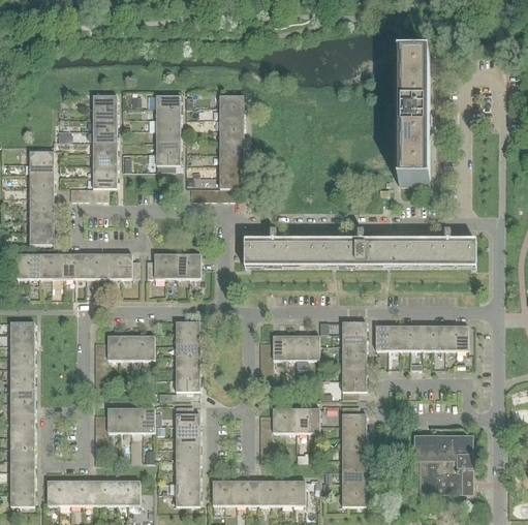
[(399,59),(400,185),(429,185),(429,126),(434,126),(434,117),(429,117),(429,58),(399,59)]
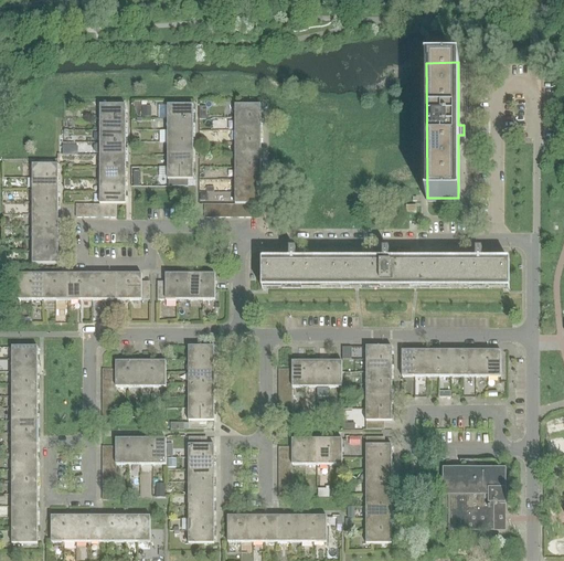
[(125,115),(125,102),(99,102),(99,115),(125,115)]
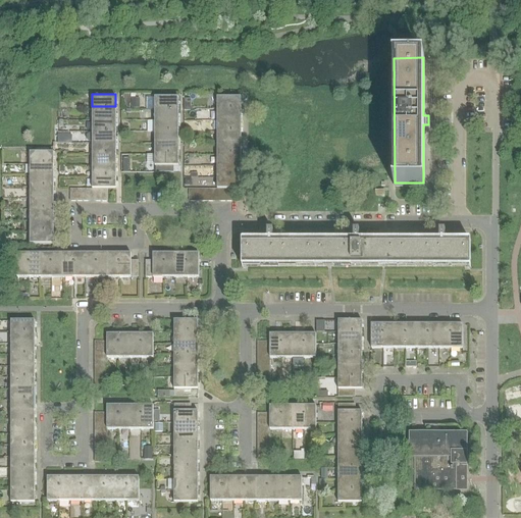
[(177,106),(177,94),(154,94),(154,106),(177,106)]
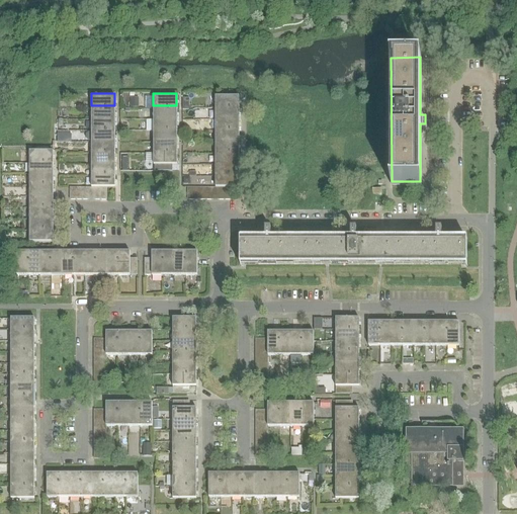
[(238,93),(214,93),(214,105),(238,105),(238,93)]
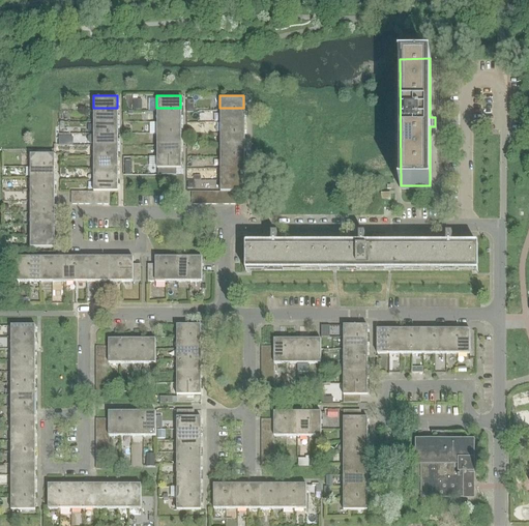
[(117,108),(93,108),(93,119),(117,119),(117,108)]
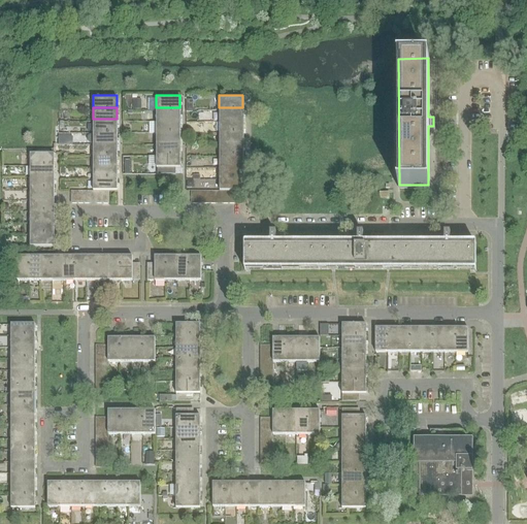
[(156,119),(179,119),(179,107),(156,107),(156,119)]
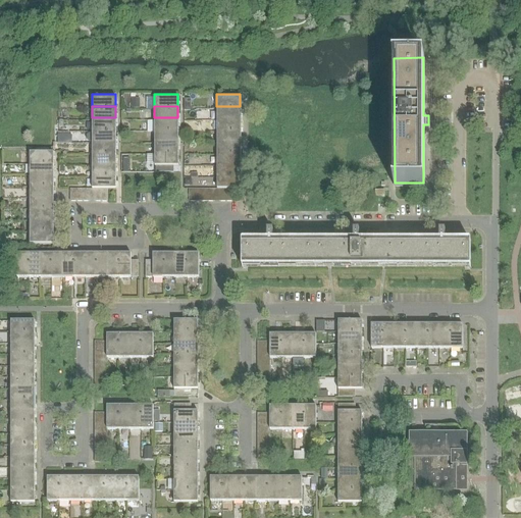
[(216,117),(240,117),(240,106),(216,106),(216,117)]
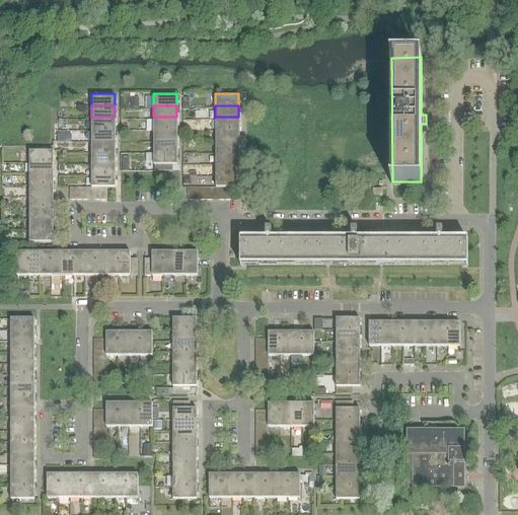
[(115,117),(91,117),(91,128),(115,128),(115,117)]
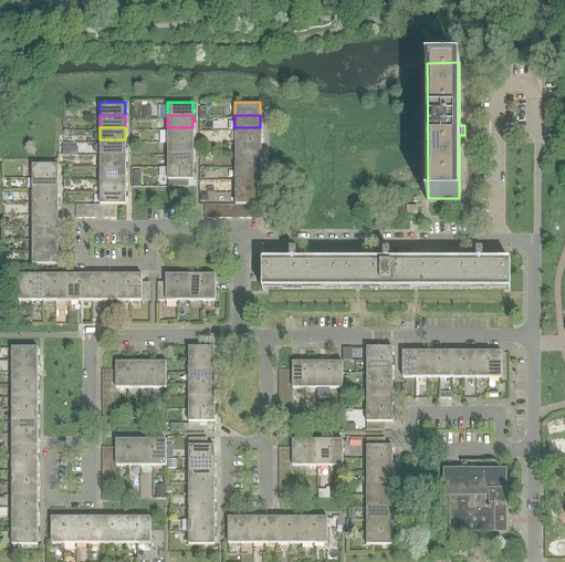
[(192,127),(167,127),(167,139),(192,139),(192,127)]
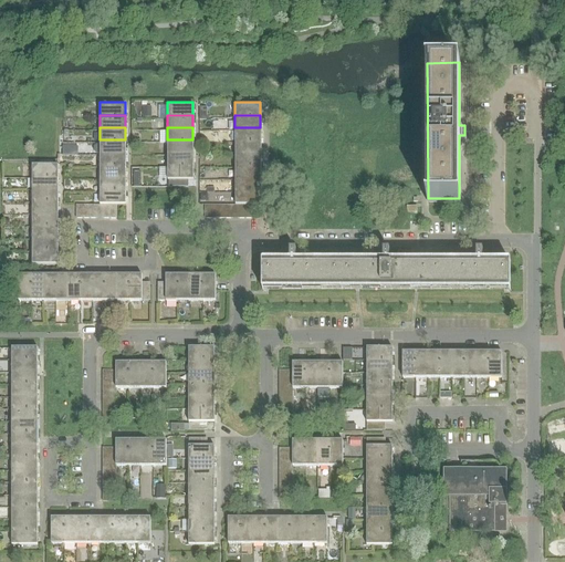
[(234,139),(260,139),(260,127),(234,127),(234,139)]
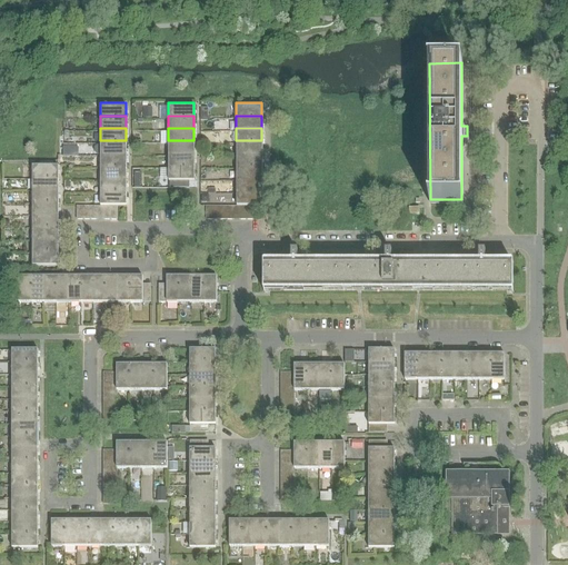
[(126,140),(100,140),(100,152),(126,152),(126,140)]
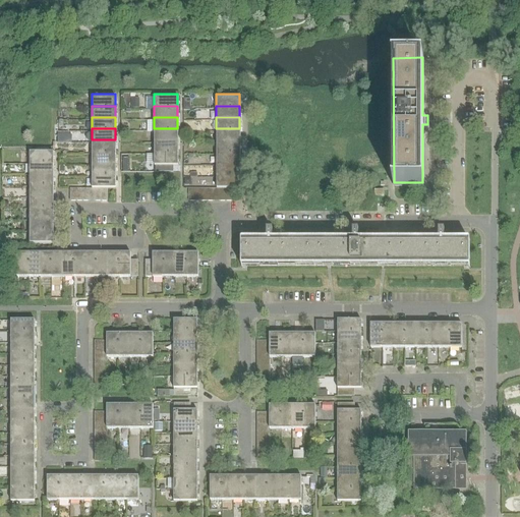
[(177,128),(154,128),(154,139),(177,139),(177,128)]
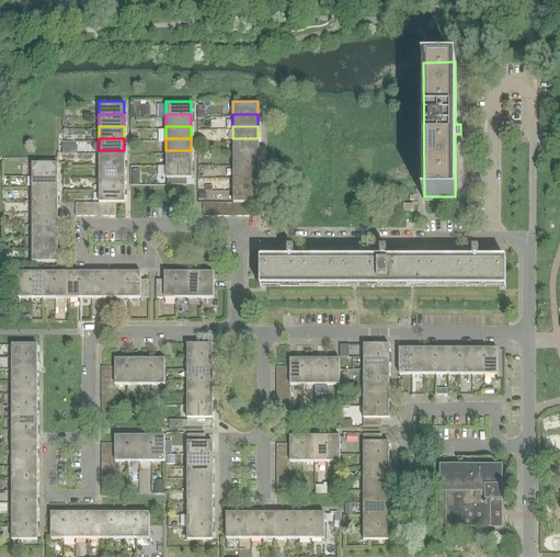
[(232,150),(258,150),(258,138),(232,138),(232,150)]
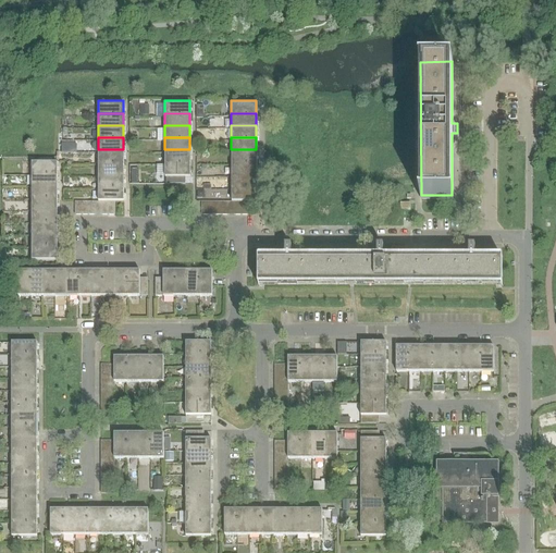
[(123,149),(98,149),(98,161),(123,161),(123,149)]
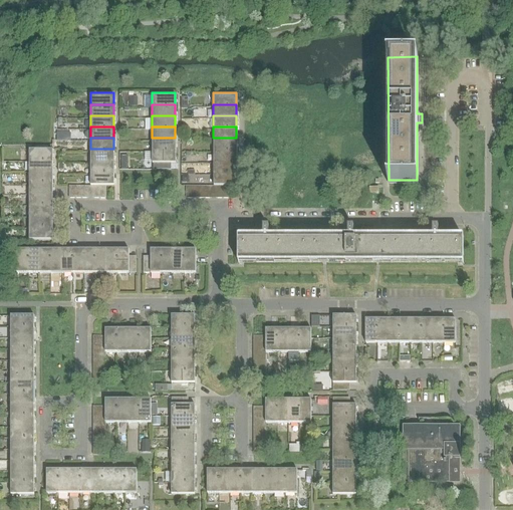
[(175,138),(152,138),(152,149),(175,149),(175,138)]
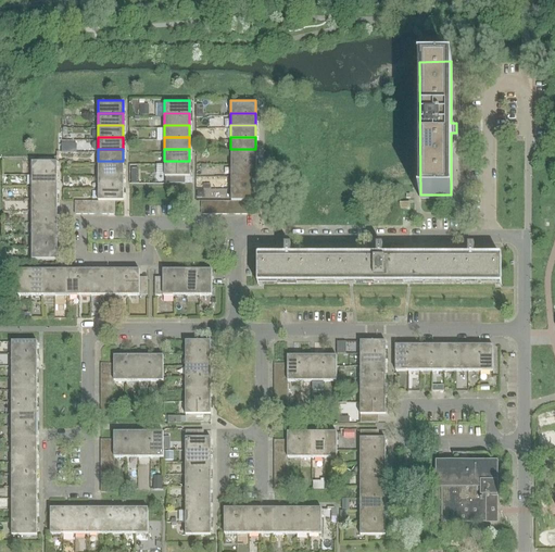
[(255,149),(230,149),(230,161),(255,161),(255,149)]
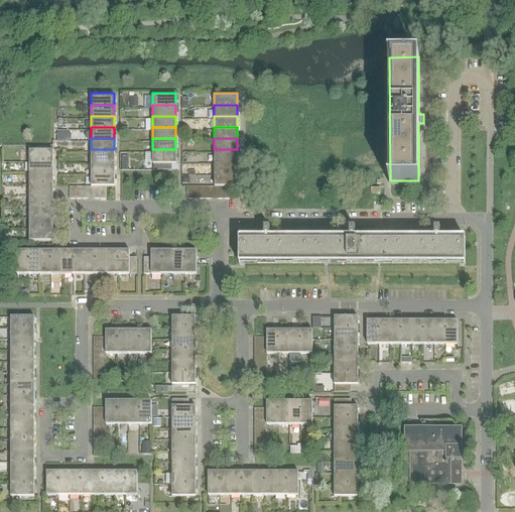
[(52,159),(52,147),(28,147),(28,159),(52,159)]
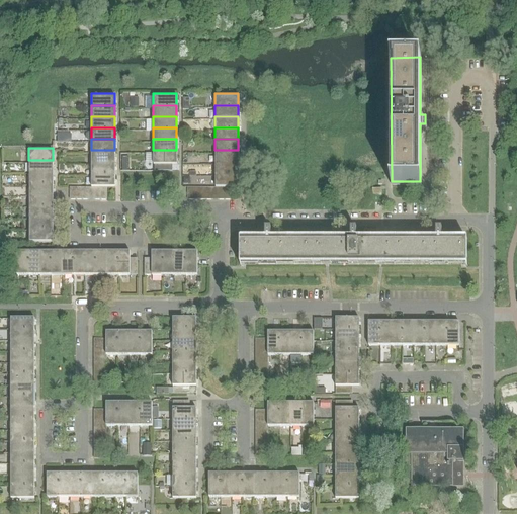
[(114,150),(91,150),(91,161),(114,161),(114,150)]
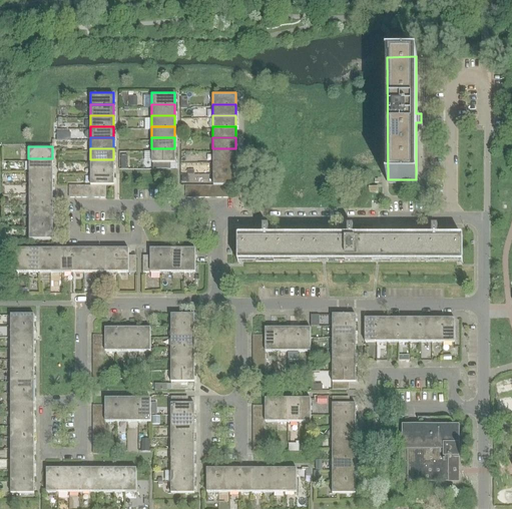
[(165,160),(174,160),(174,148),(151,148),(151,160),(154,160),(165,160)]
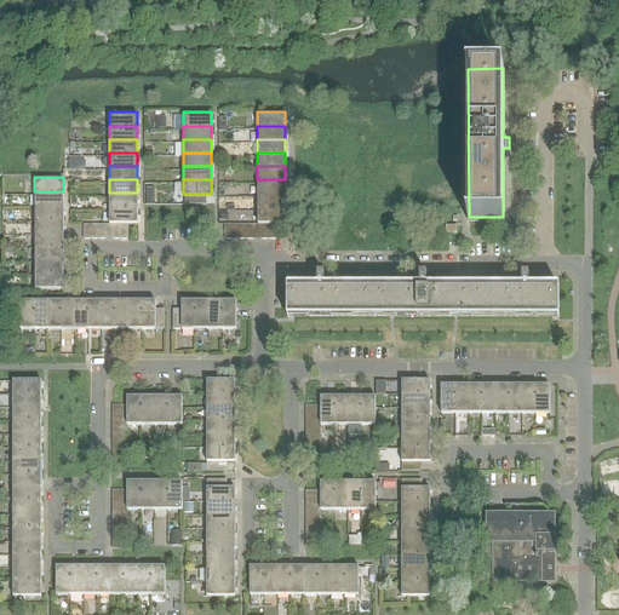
[(285,179),(257,179),(257,193),(285,193),(285,179)]
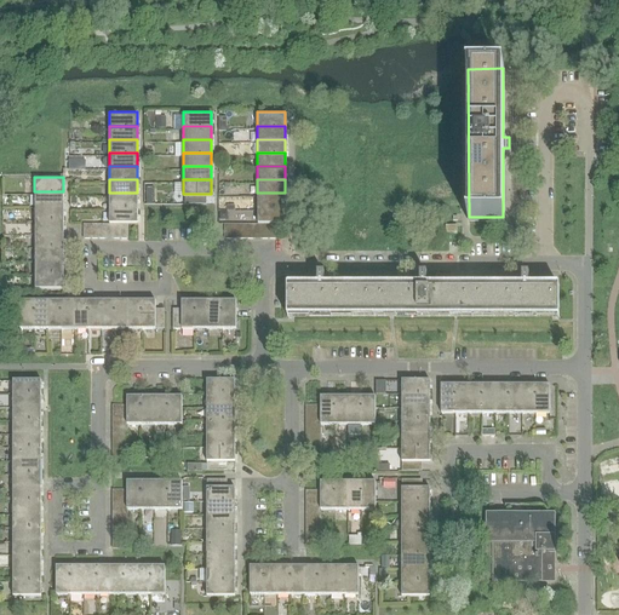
[(63,191),(34,191),(34,205),(63,205),(63,191)]
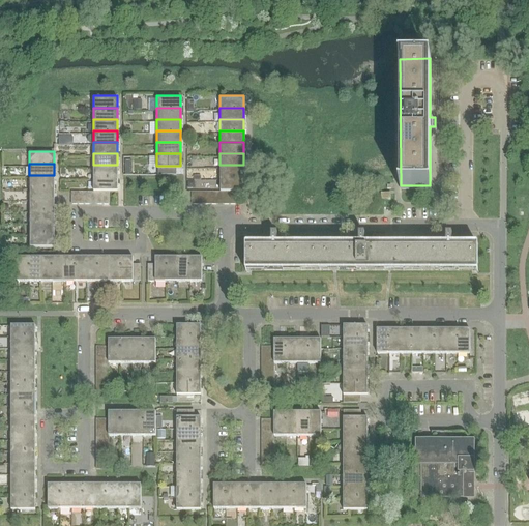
[(117,165),(93,165),(93,176),(117,176),(117,165)]
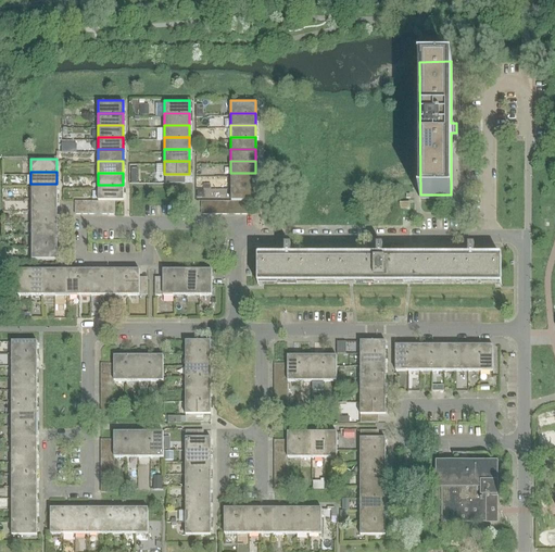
[(255,173),(230,173),(230,185),(255,185),(255,173)]
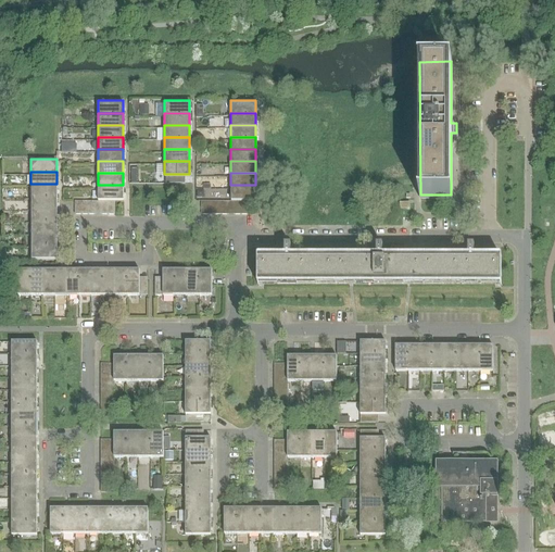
[(57,184),(30,184),(30,196),(57,196),(57,184)]
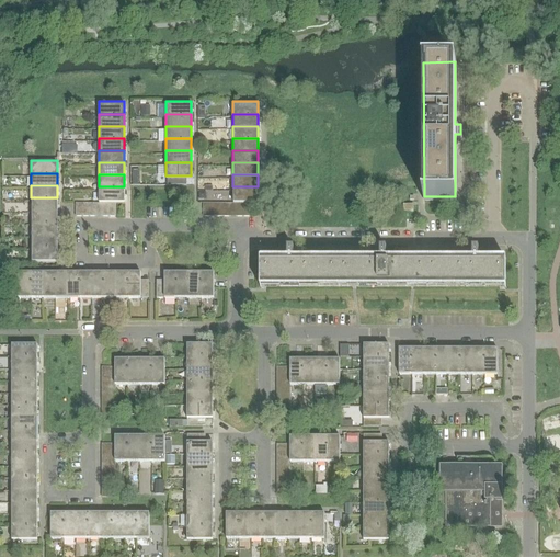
[(99,199),(101,199),(107,199),(114,199),(124,199),(124,186),(99,186),(99,199)]
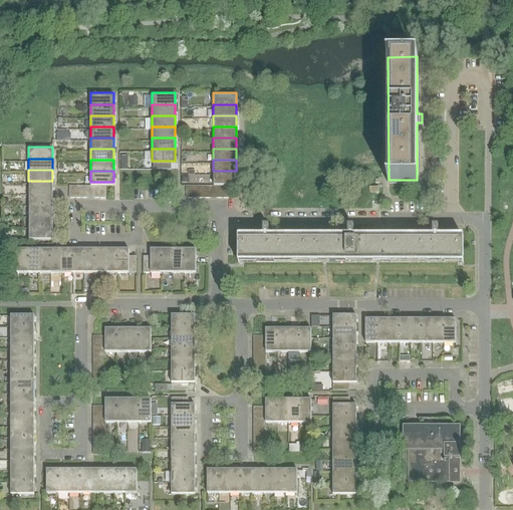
[(213,183),(215,182),(221,182),(228,182),(236,182),(236,171),(213,171),(213,183)]
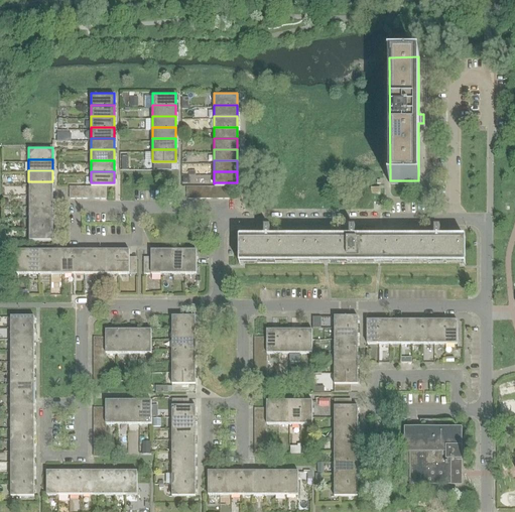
[(52,181),(28,181),(28,193),(52,193),(52,181)]
